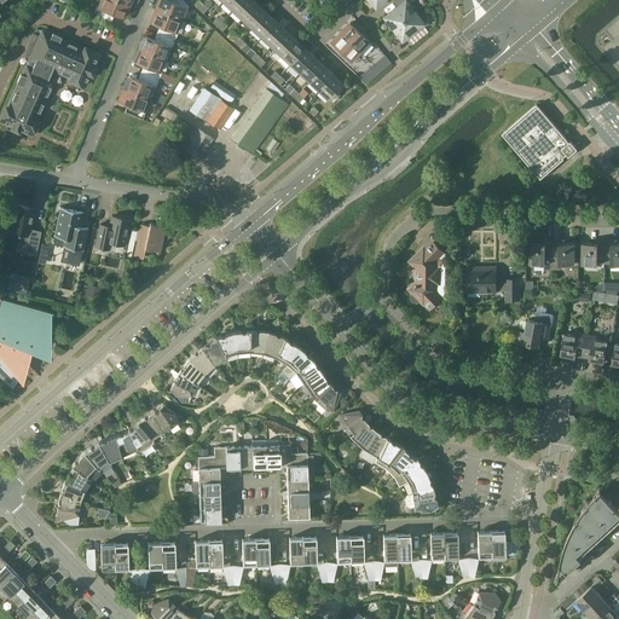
[(122,17),(127,5),(115,0),(102,0),(99,7),(97,6),(94,12),(105,21),(109,12),(122,17)]
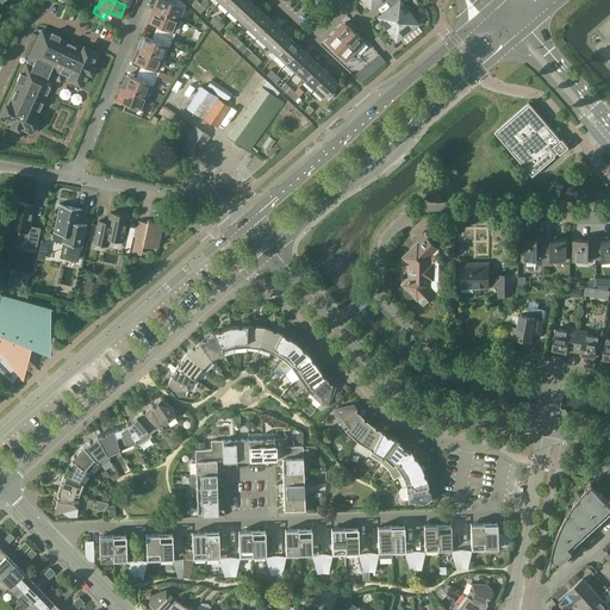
[(167,0),(157,0),(154,10),(176,19),(181,6),(185,8),(186,5),(180,0),(173,0),(173,2),(167,0)]
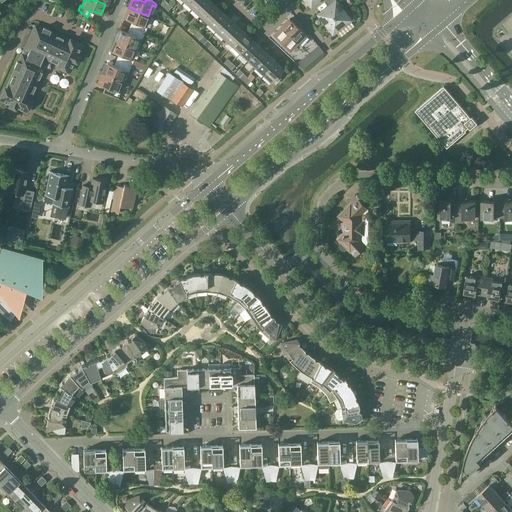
[(200,0),(185,0),(184,1),(192,7),(193,8),(200,0)]
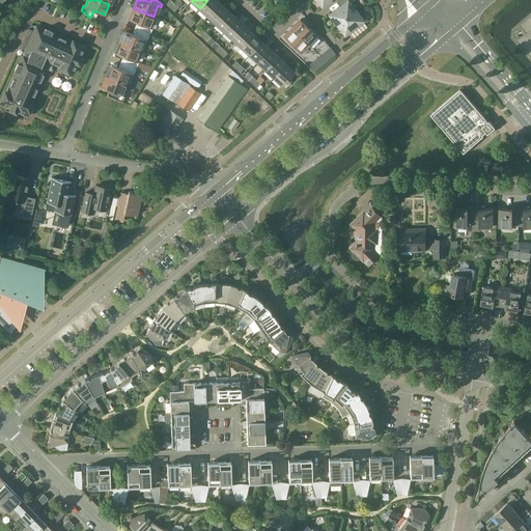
[(220,3),(216,0),(207,0),(200,8),(207,17),(220,3)]
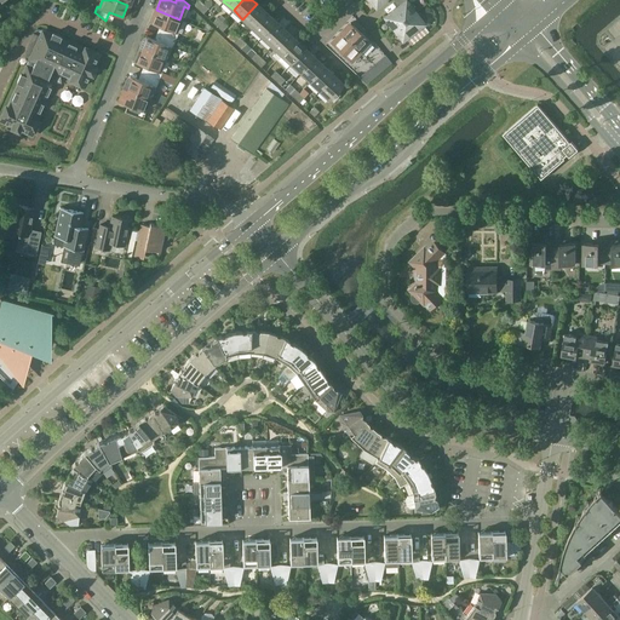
[(386,17),(395,28),(414,12),(406,1),(386,17)]
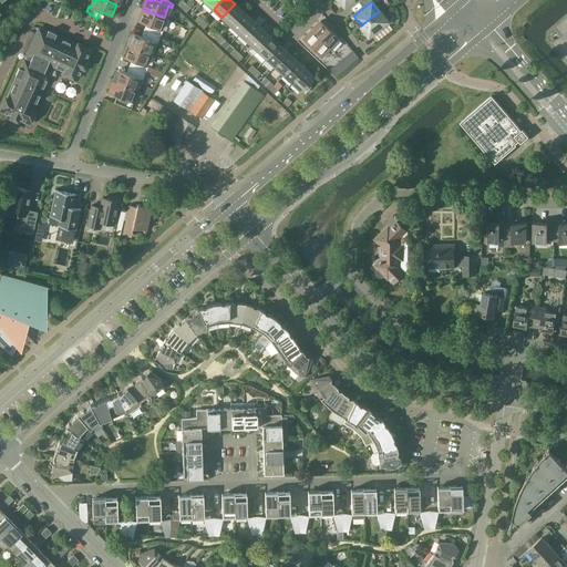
[(186,3),(182,8),(186,12),(191,8),(186,3)]
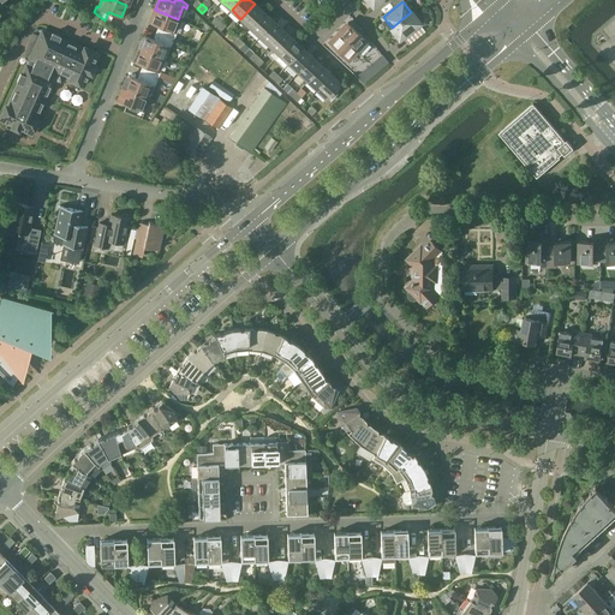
[(240,19),(251,28),(264,13),(255,4),(240,19)]
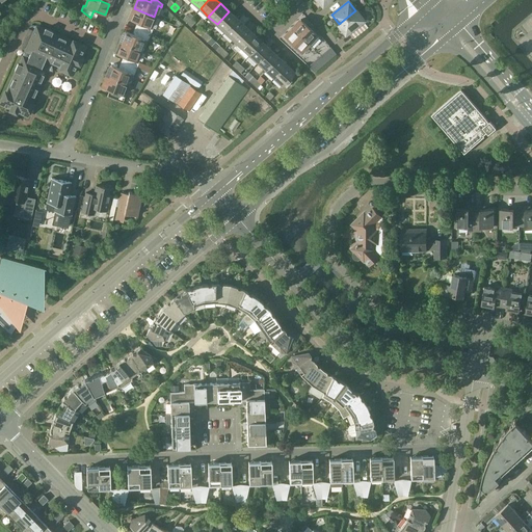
[(141,24),(139,30),(151,34),(153,28),(156,29),(160,19),(154,17),(134,8),(130,19),(141,24)]
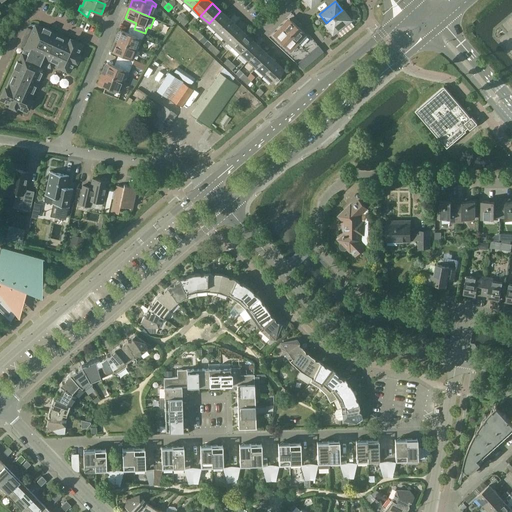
[(349,19),(342,10),(326,23),(333,32),(349,19)]
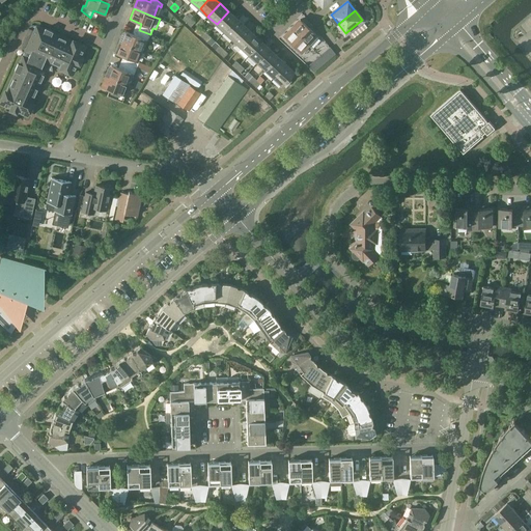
[(236,19),(228,11),(217,24),(225,32),(236,19)]
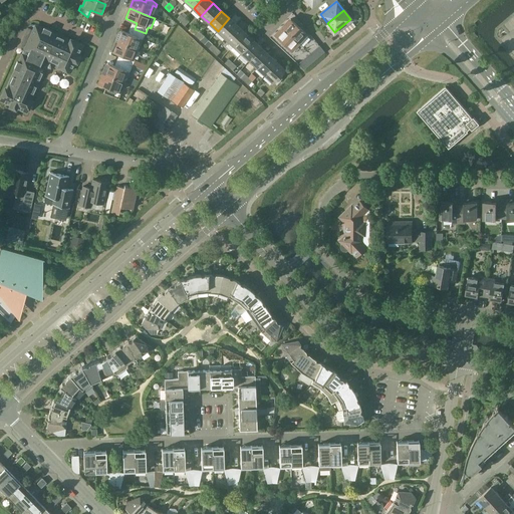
[(177,18),(181,22),(185,18),(187,15),(183,12),(181,15),(181,14),(177,18)]
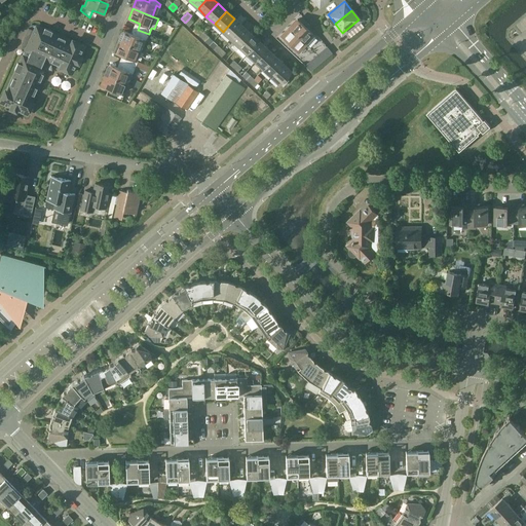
[(242,27),(234,19),(223,32),(231,39),(242,27)]
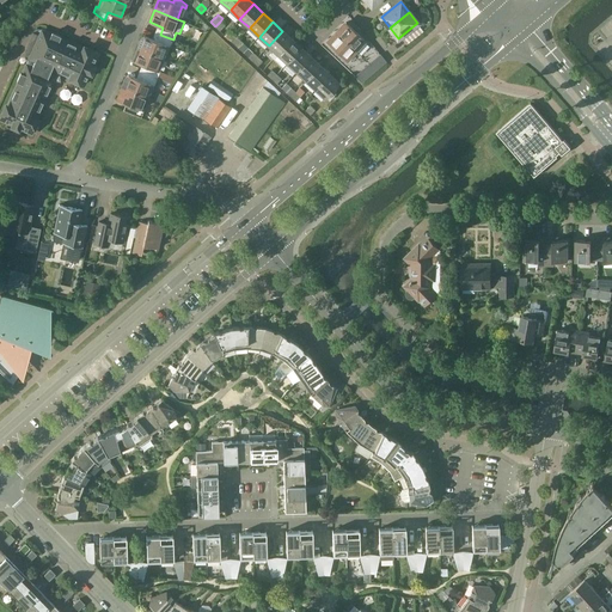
[(346,23),(337,32),(355,49),(365,40),(346,23)]
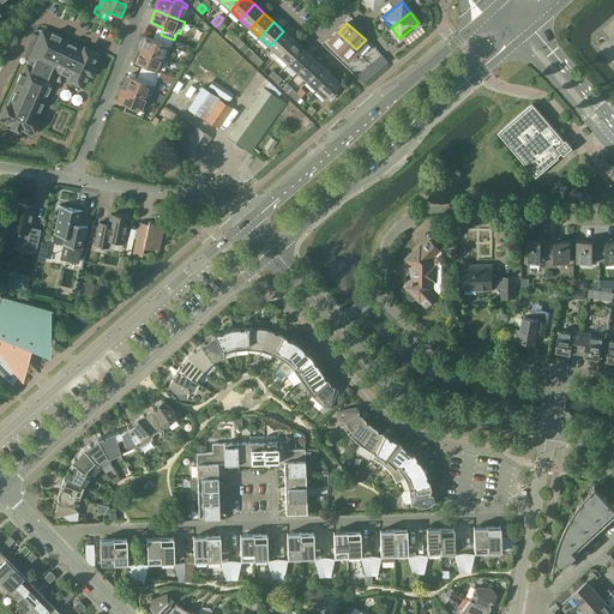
[(19,131),(20,128),(32,133),(37,120),(35,120),(54,78),(49,76),(52,68),(72,77),(71,79),(84,85),(89,73),(91,74),(95,66),(92,65),(98,53),(85,48),(84,50),(60,38),(60,36),(52,32),(52,35),(42,31),(36,46),(30,59),(35,60),(32,67),(26,66),(23,74),(20,73),(17,82),(19,83),(8,107),(6,106),(0,119),(12,125),(11,127),(19,131)]
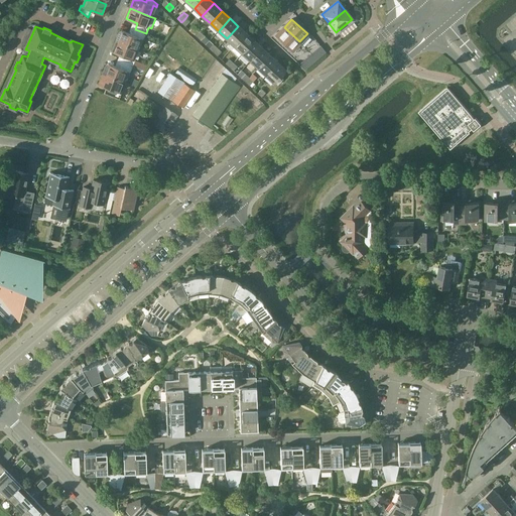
[(246,33),(238,26),(227,38),(231,42),(227,46),(231,49),(234,45),(246,33)]
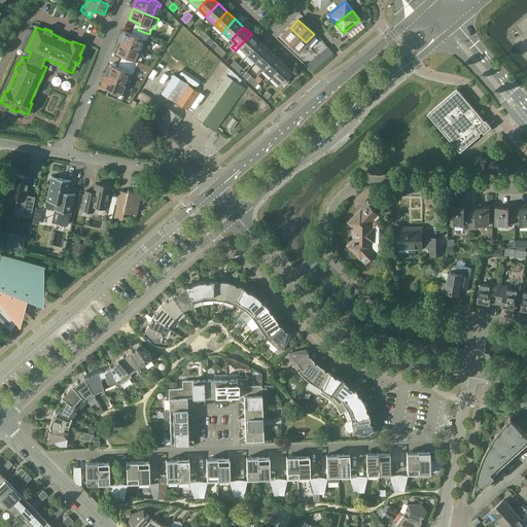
[(297,51),(306,42),(290,28),(282,36),(297,51)]
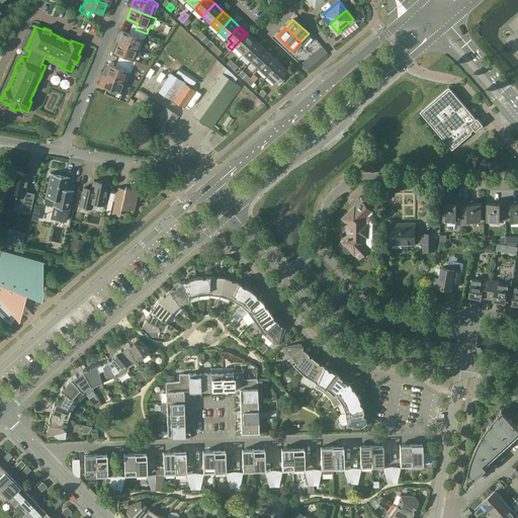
[(121,30),(117,41),(137,49),(141,38),(144,39),(147,33),(136,29),(133,34),(121,30)]
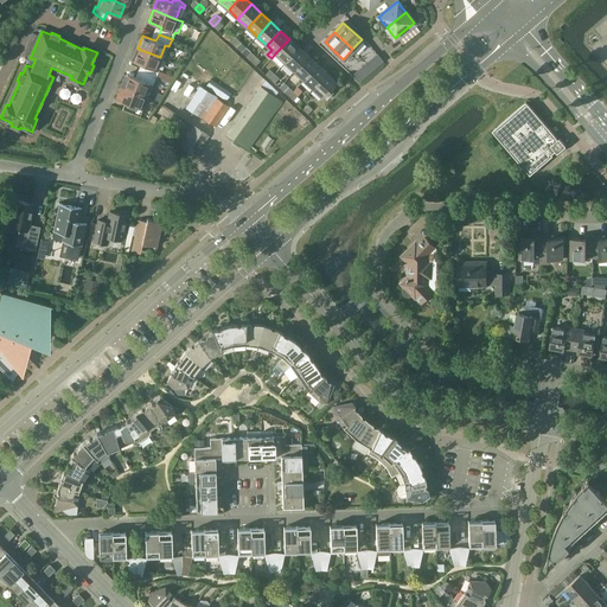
[(228,39),(232,44),(237,39),(232,34),(228,39)]
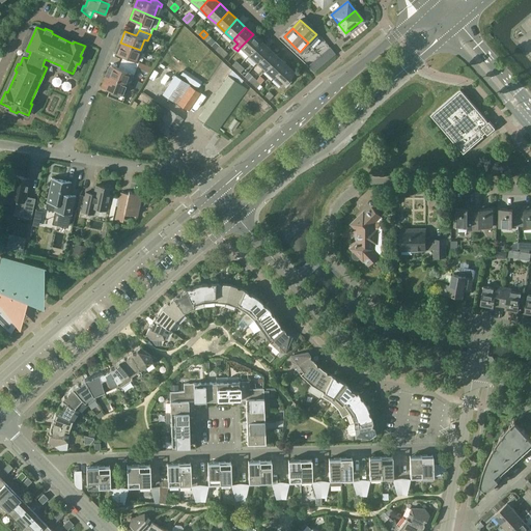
[(261,42),(253,34),(241,47),(249,55),(261,42)]
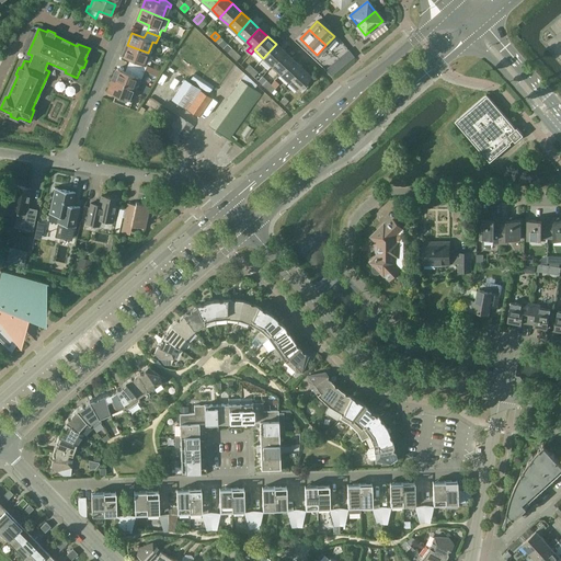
[(26,38),(21,50),(27,54),(33,42),(26,38)]
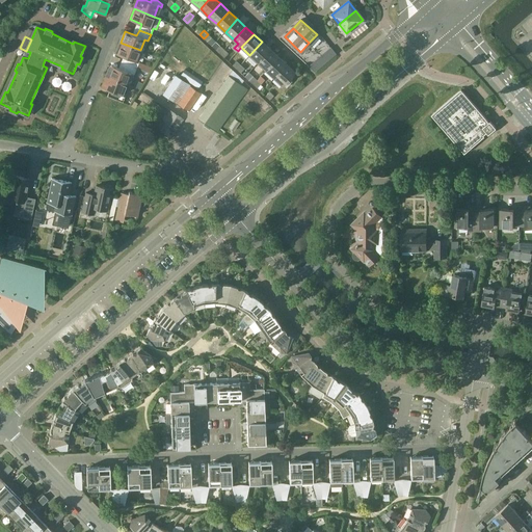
[(270,50),(262,42),(249,55),(258,62),(270,50)]
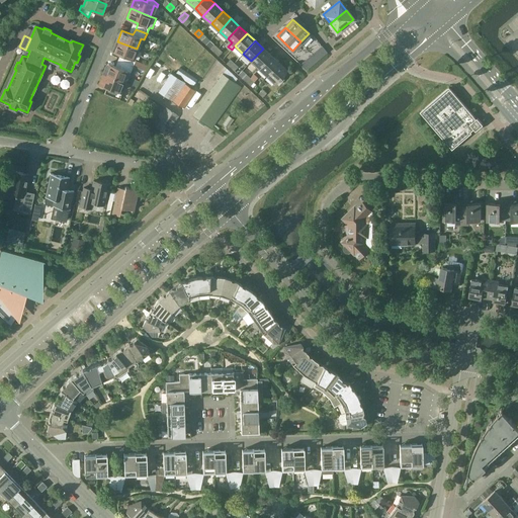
[(124,57),(121,62),(133,67),(136,60),(133,59),(137,49),(117,41),(113,52),(124,57)]
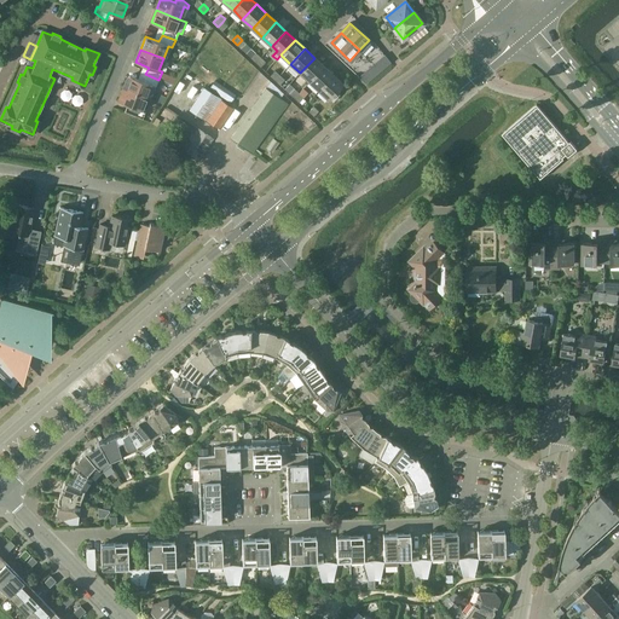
[(252,58),(256,63),(261,58),(256,53),(252,58)]
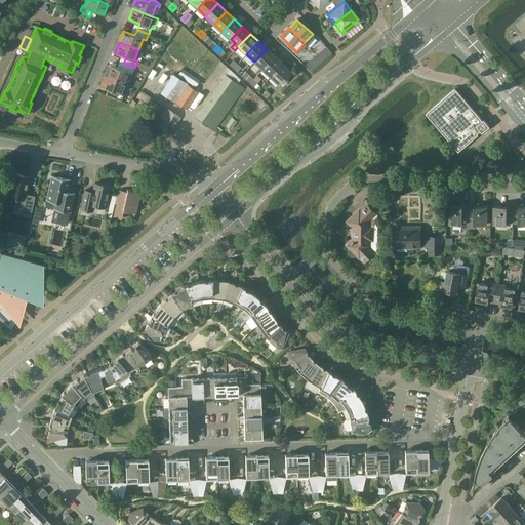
[(327,46),(316,55),(321,62),(325,58),(331,52),(327,46)]
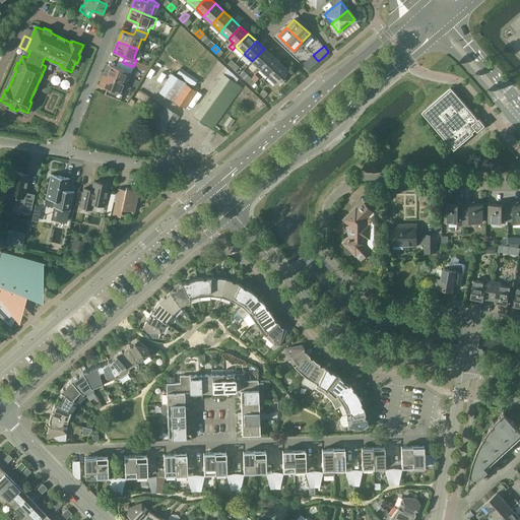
[(272,56),(264,49),(252,61),(260,68),(272,56)]
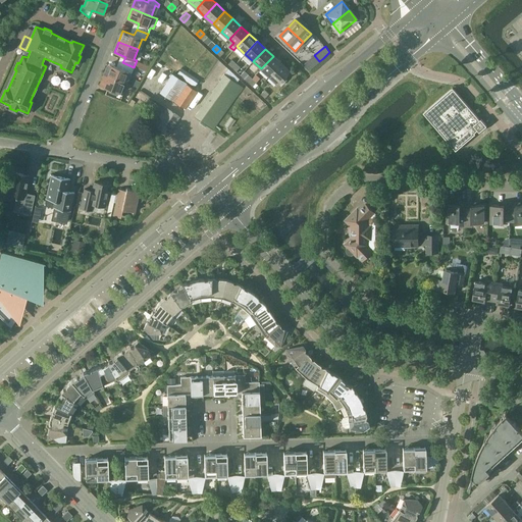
[(314,55),(303,65),(308,70),(315,64),(319,61),(314,55)]
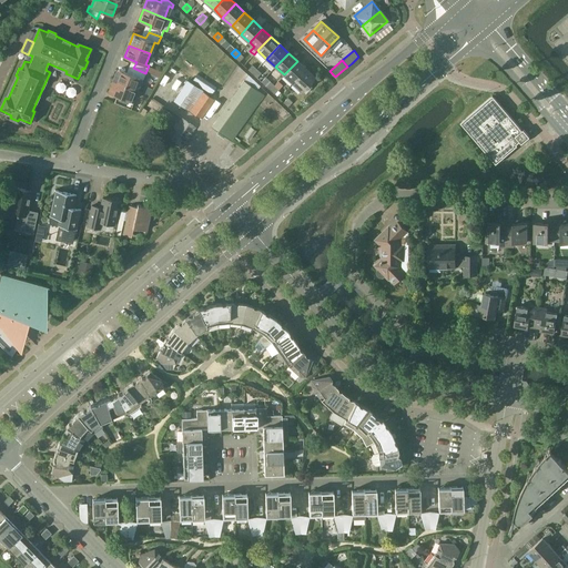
[(306,69),(297,61),(284,74),(293,83),(306,69)]
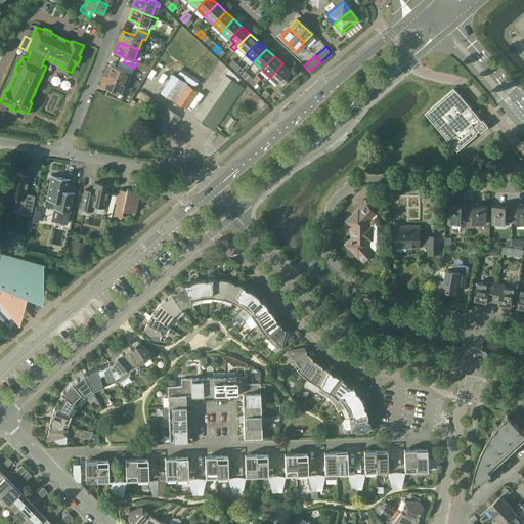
[(228,64),(233,69),(237,63),(232,59),(228,64)]
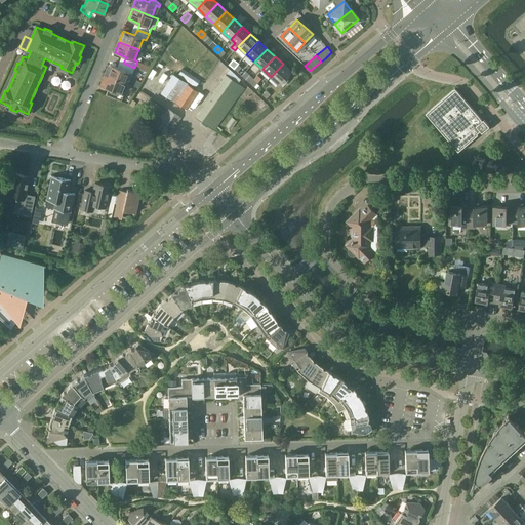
[(110,65),(106,75),(125,83),(129,73),(132,74),(134,68),(123,63),(121,69),(110,65)]
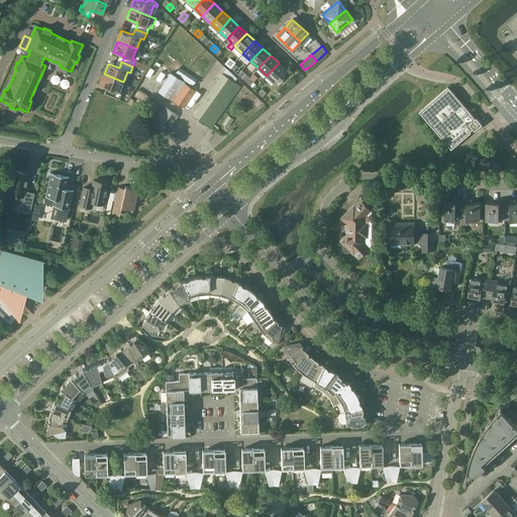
[(287,71),(279,63),(267,76),(275,83),(276,83),(279,85),(284,79),(281,77),(287,71)]
